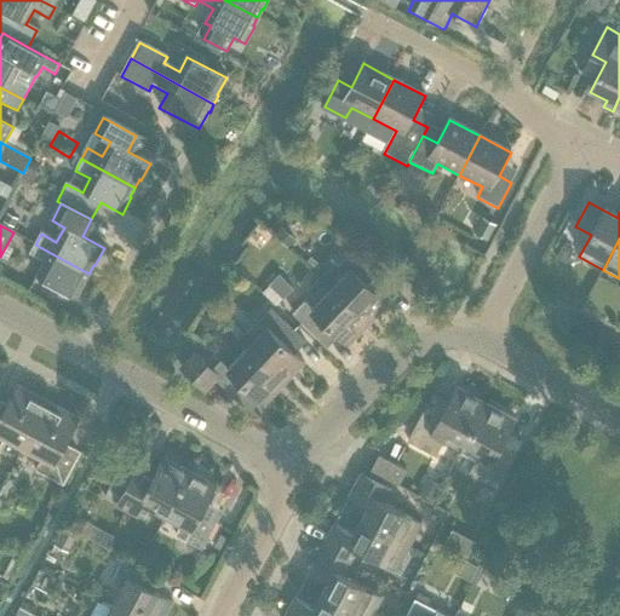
[(84,282),(89,274),(35,245),(29,255),(45,264),(36,278),(76,299),(85,282),(84,282)]
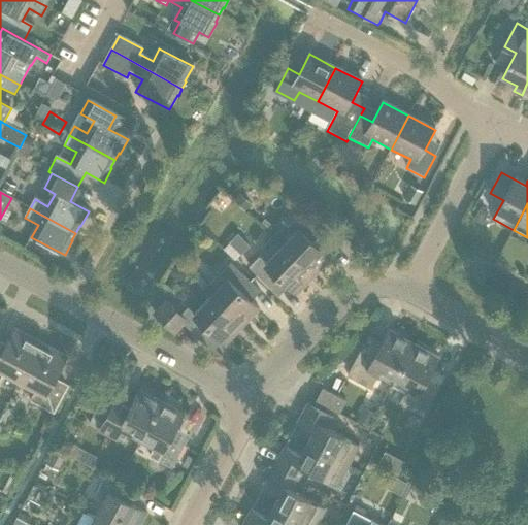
[(298,232),(283,249),(314,279),(330,261),(322,253),(331,243),(302,215),(292,225),(298,232)]
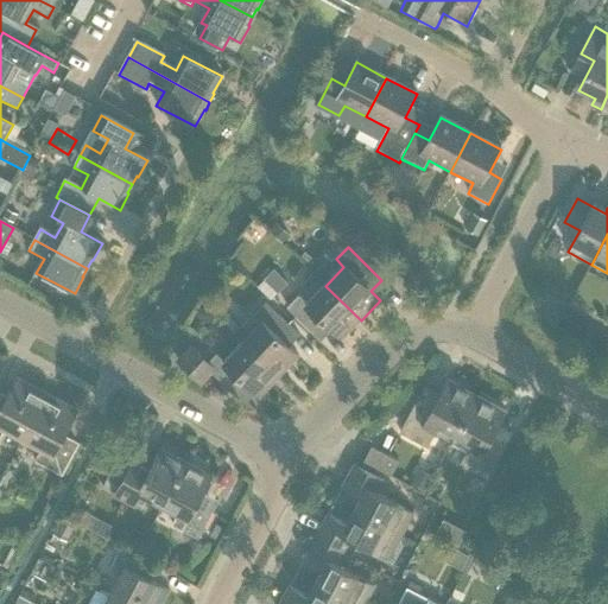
[(289,286),(273,271),(263,283),(278,297),(289,286)]
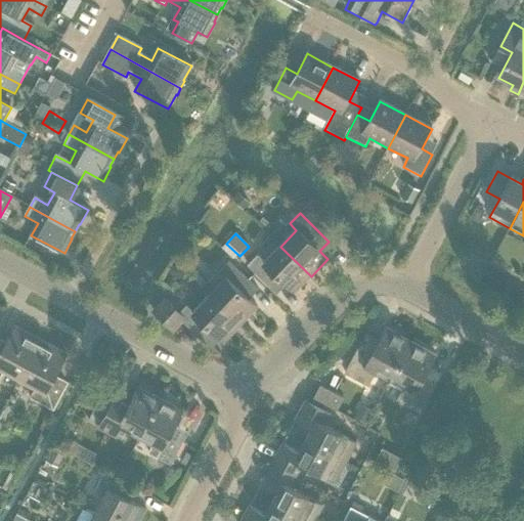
[(295,294),(311,276),(280,247),(264,263),(257,257),(247,267),(276,296),(286,286),(295,294)]
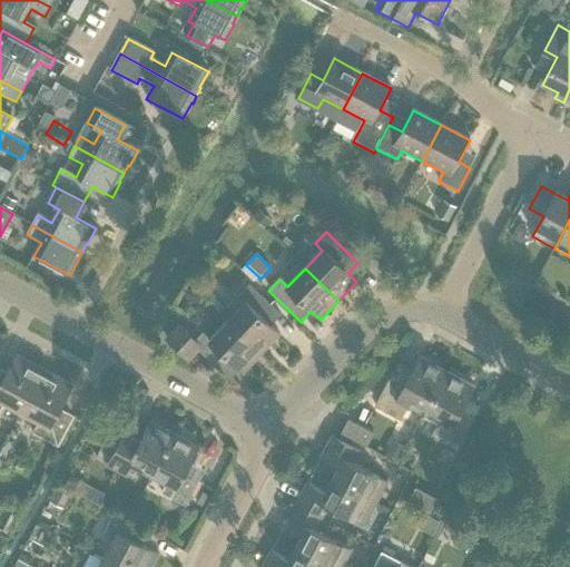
[(245,304),(227,323),(262,355),(279,336),(271,328),(281,316),(248,286),(238,297),(245,304)]
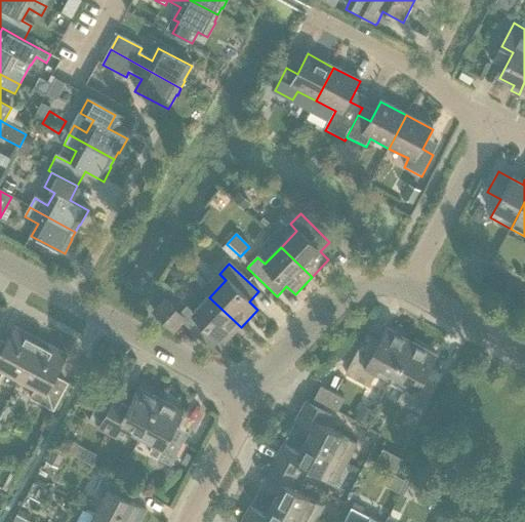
[(224,345),(241,327),(209,297),(194,314),(187,308),(180,315),(165,299),(153,313),(173,332),(183,323),(206,347),(215,336),(224,345)]
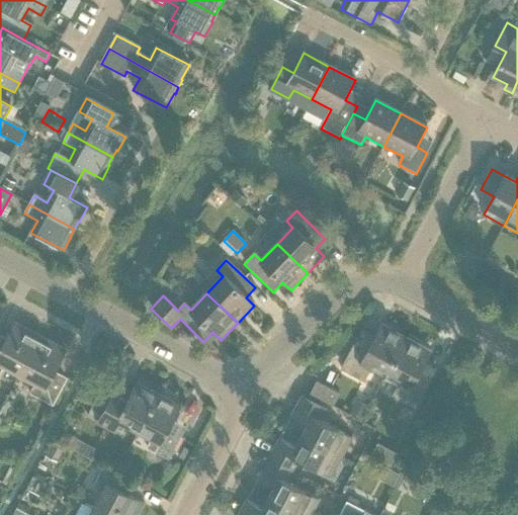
[(0,374),(5,366),(20,374),(39,338),(14,325),(3,347),(0,345),(0,374)]
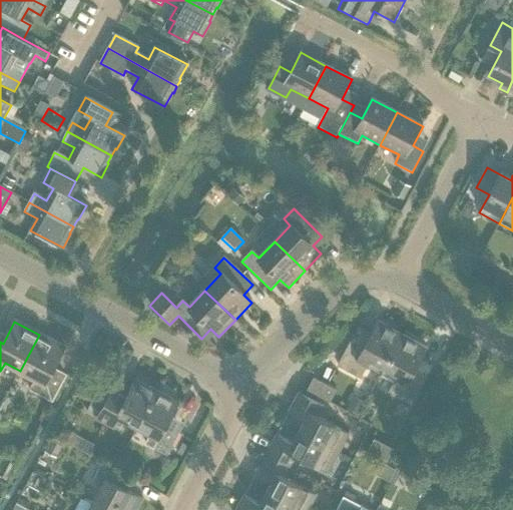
[(367,368),(381,375),(403,335),(378,322),(368,341),(355,334),(338,367),(361,379),(367,368)]
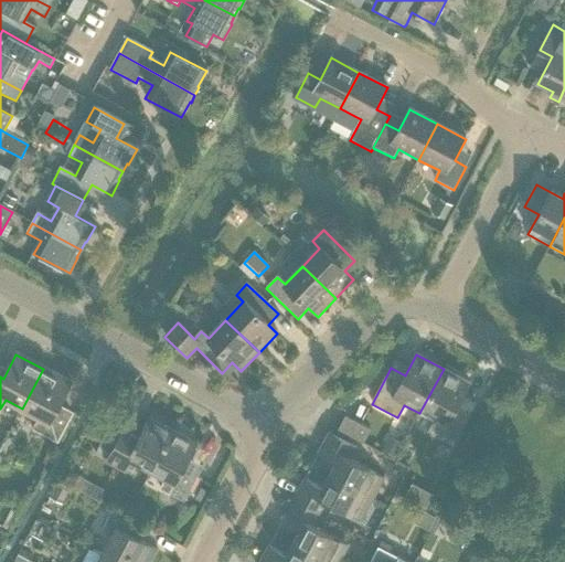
[(71,383),(43,369),(22,409),(40,417),(32,431),(57,444),(73,416),(57,409),(71,383)]
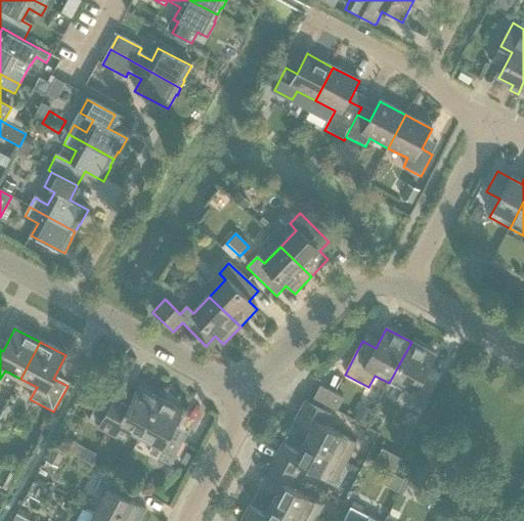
[(436,355),(411,342),(389,383),(402,391),(396,402),(420,416),(438,382),(425,375),(436,355)]
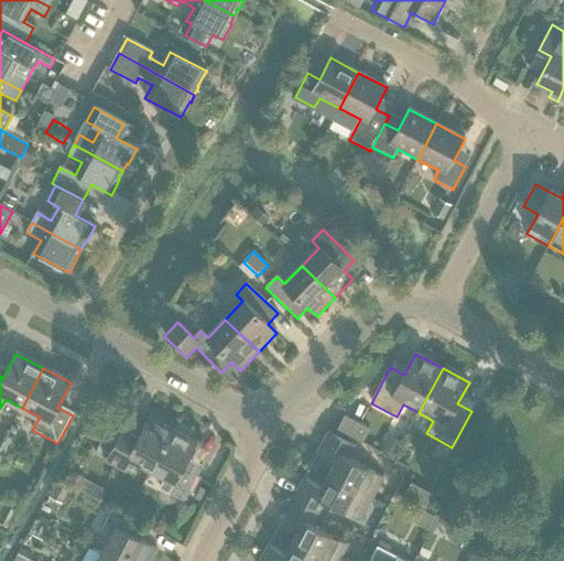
[(370,430),(344,416),(337,430),(362,443),(370,430)]
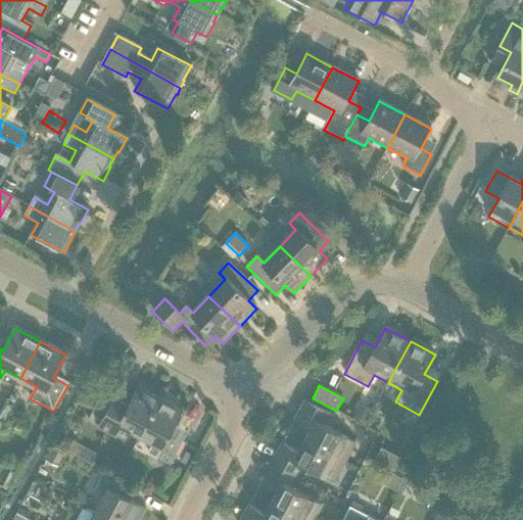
[(127,429),(140,436),(160,397),(139,386),(127,409),(112,402),(99,427),(122,439),(127,429)]
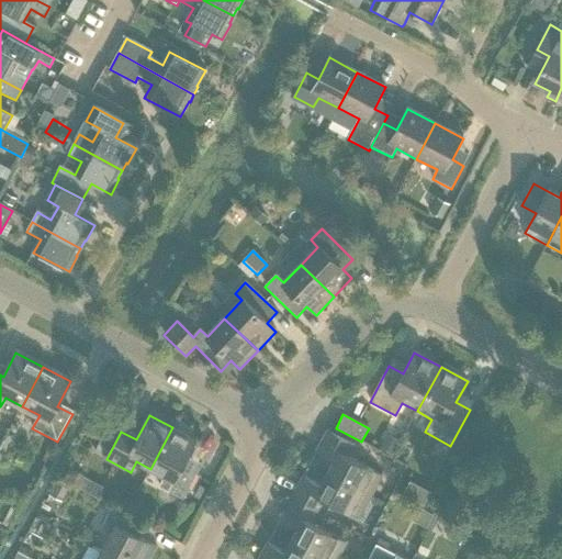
[(197,440),(172,427),(150,469),(165,477),(159,488),(183,501),(198,472),(183,465),(197,440)]
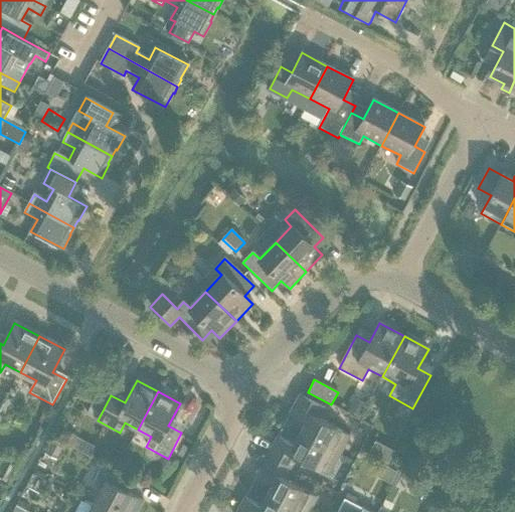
[(306,423),(300,435),(339,457),(350,437),(317,418),(323,407),(301,395),(290,415),(306,423)]
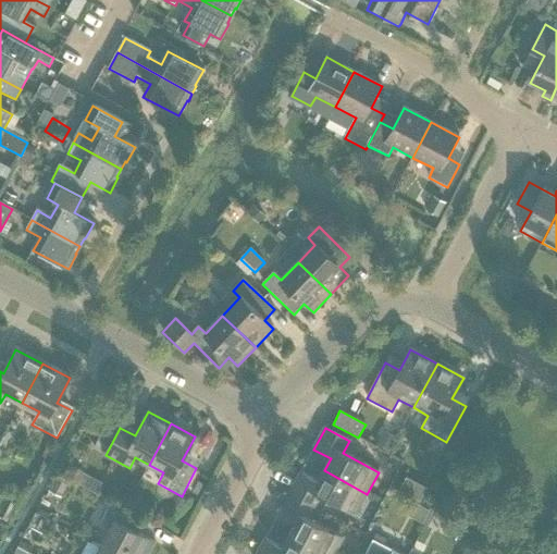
[(382,438),(378,445),(387,451),(392,443),(382,438)]
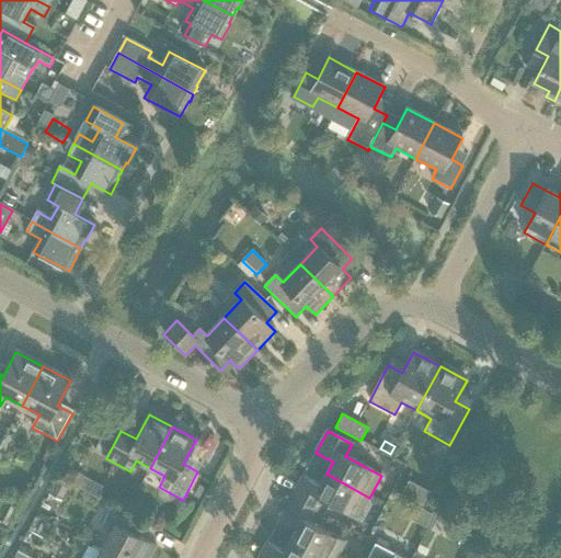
[(358,519),(369,498),(327,474),(320,487),(302,477),(292,499),(316,512),(322,500),(358,519)]
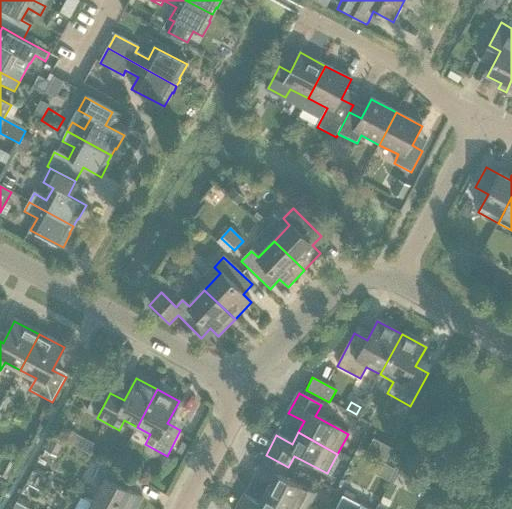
[(283,477),(288,467),(266,455),(256,474),(271,482),(265,494),(293,508),(308,508),(315,495),(283,477)]
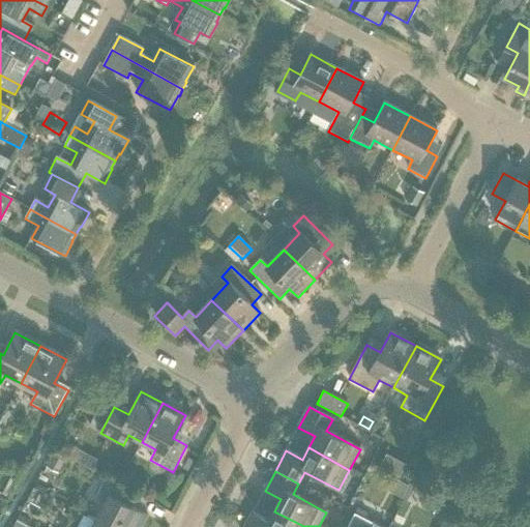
[(104,503),(94,522),(102,526),(142,526),(147,518),(130,508),(137,498),(106,480),(95,499),(104,503)]
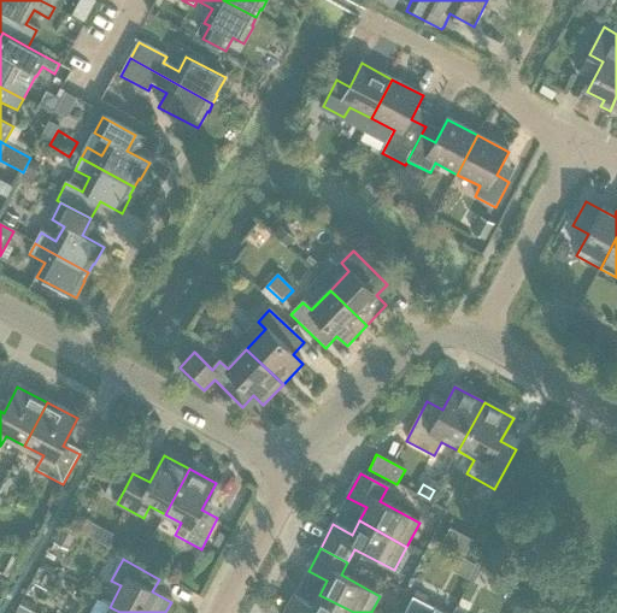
[(353,612),(319,595),(312,608),(294,599),(286,612),(353,612)]
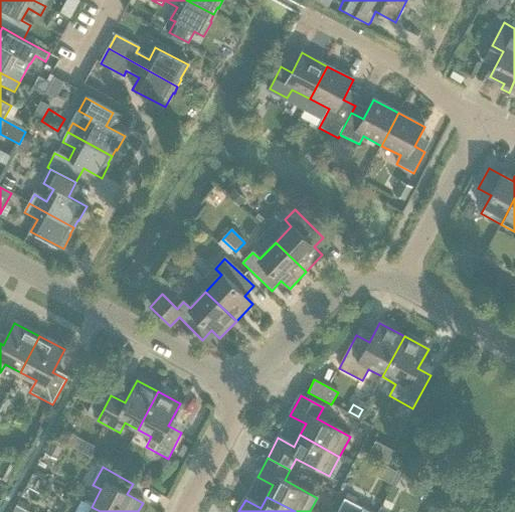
[(367,511),(345,500),(338,511),(367,511)]
